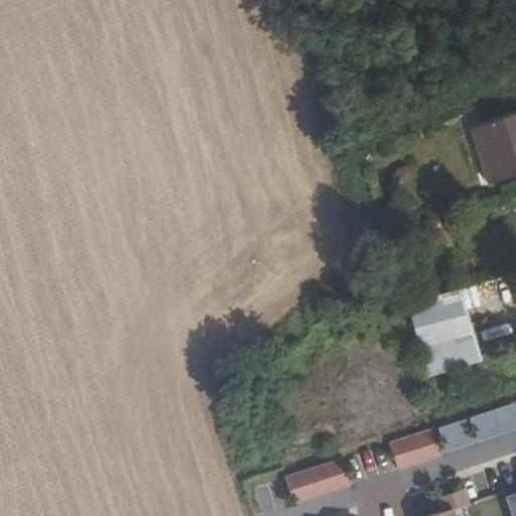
[(515,112),(473,125),(488,178),(515,169),(515,112)]
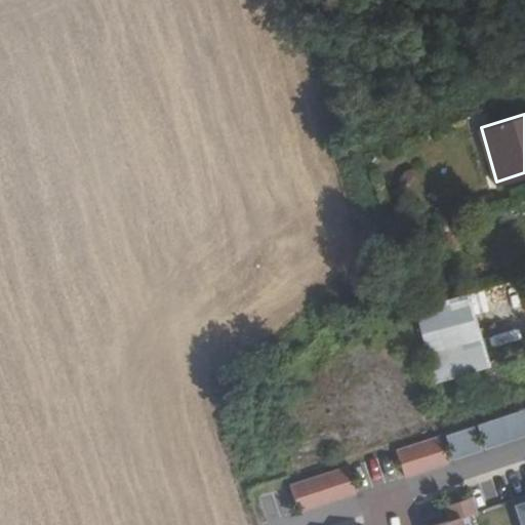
[(490,367),(470,299),(413,317),(434,385),(490,367)]
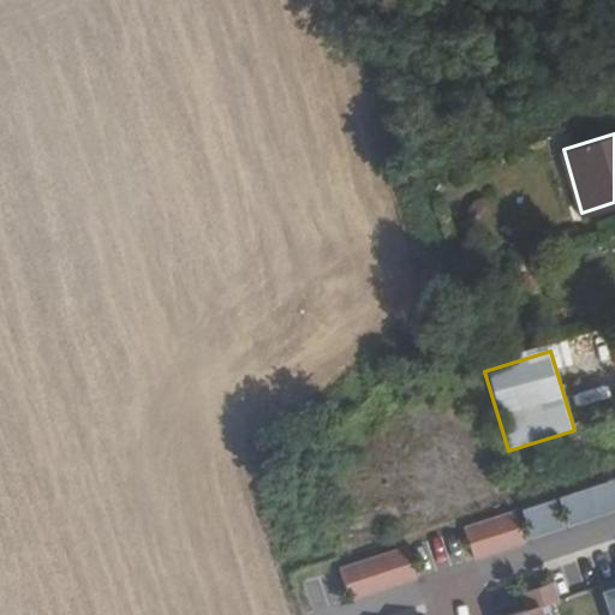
[(513,512),(466,527),(477,560),(524,545),(513,512)]
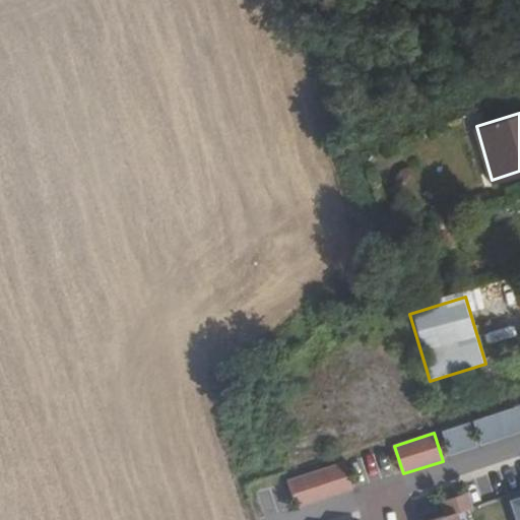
[(344,462),(286,480),(296,508),(353,490),(344,462)]
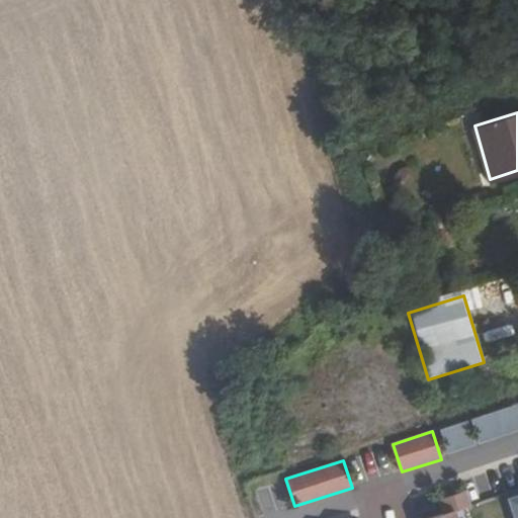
[(442,497),(447,512),(456,510),(470,505),(465,490),(442,497)]
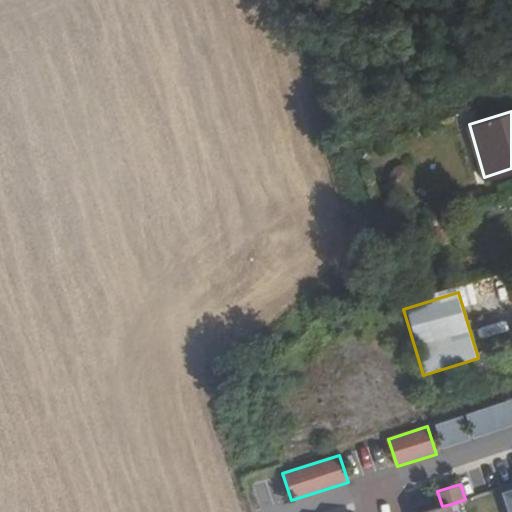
[(511,511),(511,490),(502,494),(507,511),(511,511)]
